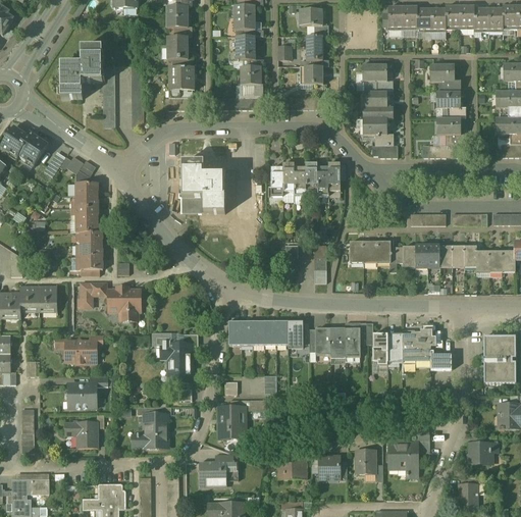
[(176,4),(166,4),(166,26),(173,26),(188,26),(188,24),(188,4),(176,4)]
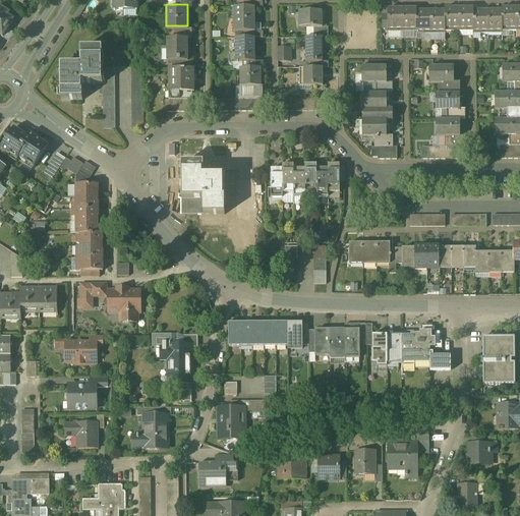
[(244,4),(231,4),(231,14),(233,14),(233,27),(242,27),(242,35),(254,35),(263,35),(263,27),(254,27),(254,4),(244,4)]
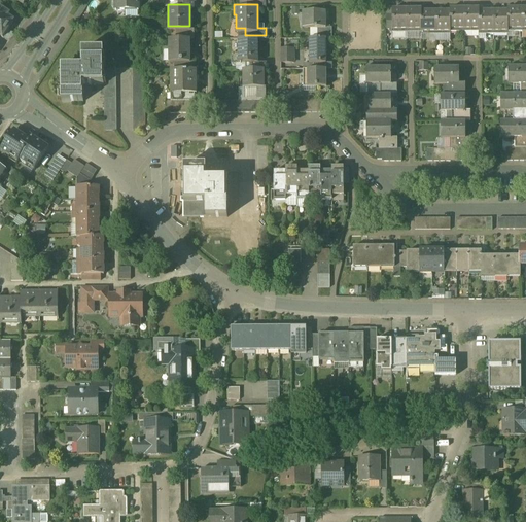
[(521,4),(506,4),(506,6),(507,27),(521,27),(521,4)]
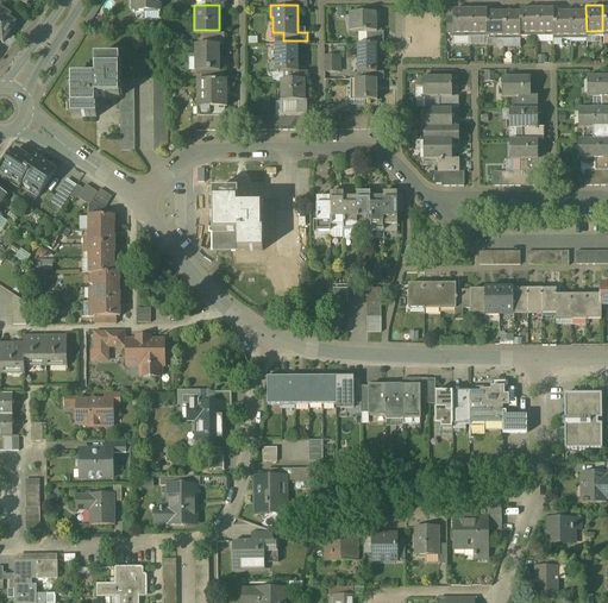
[(0,36),(2,38),(14,19),(7,14),(10,12),(0,6),(0,36)]
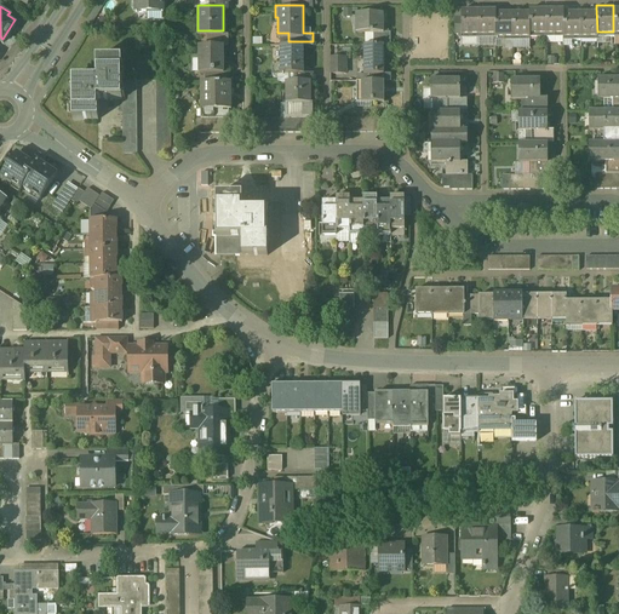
[(477,6),(460,6),(460,13),(460,30),(460,33),(479,33),(479,32),(477,6)]
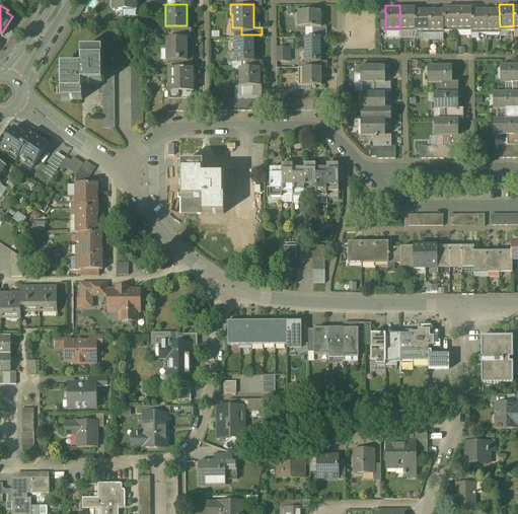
[(414,5),(399,5),(400,26),(415,26),(414,7),(414,5)]
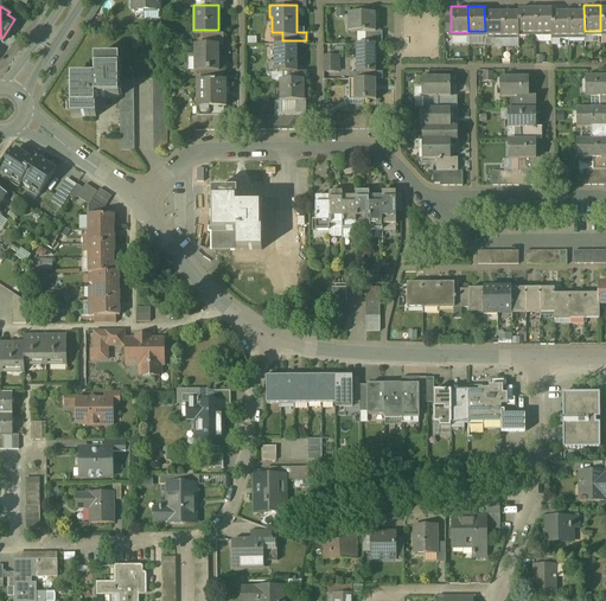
[(534,6),(517,6),(517,8),(518,31),(535,31),(534,6)]
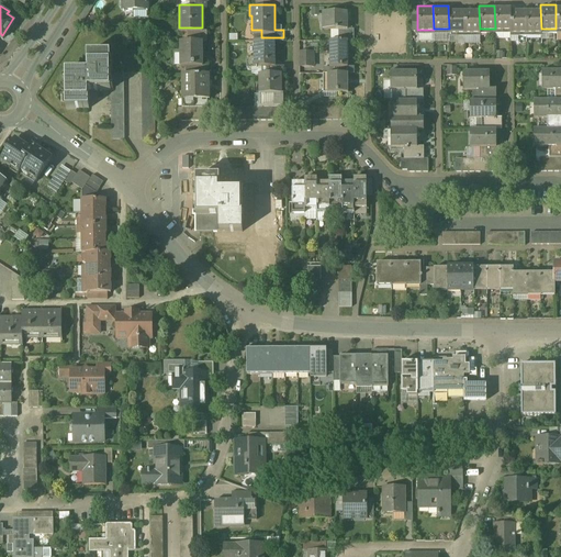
[(509,6),(494,6),(495,29),(511,29),(509,7),(509,6)]
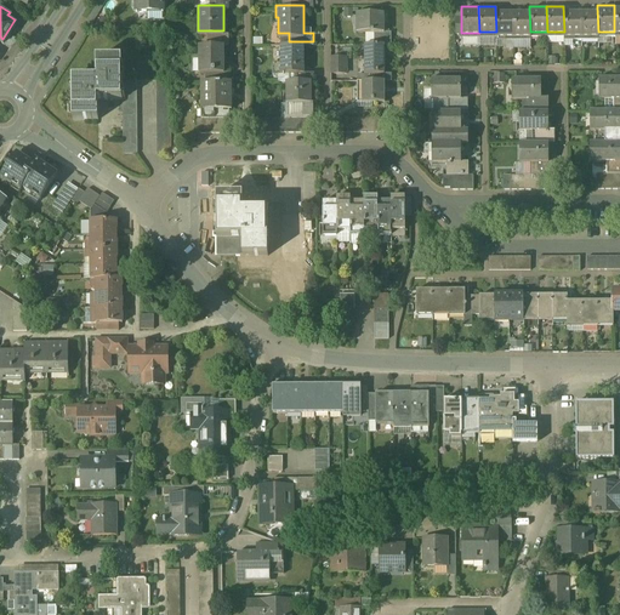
[(580,7),(563,7),(564,32),(564,35),(581,35),(580,7)]
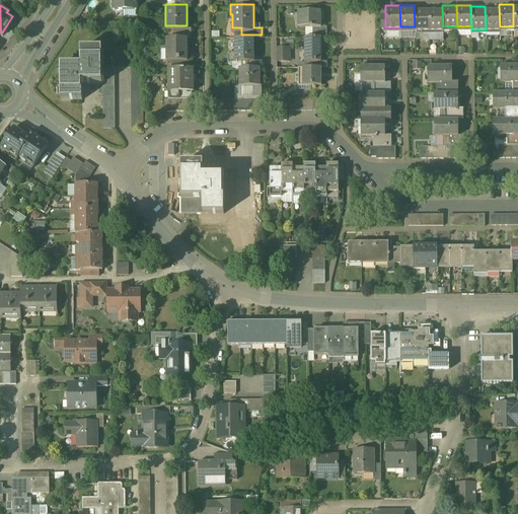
[(499,6),(485,6),(486,29),(499,29),(500,26),(499,6)]
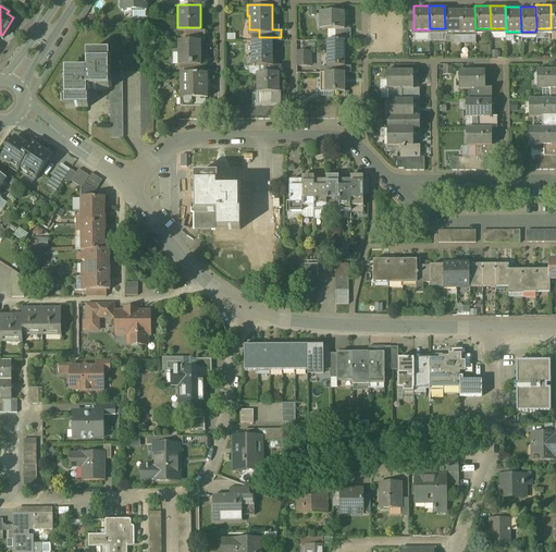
[(344,8),(319,8),(319,25),(335,25),(344,25),(344,24),(344,8)]
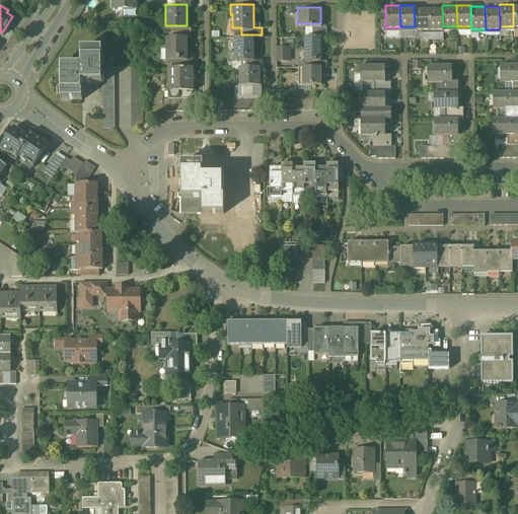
[(428,7),(414,7),(415,26),(415,29),(429,29),(428,7)]
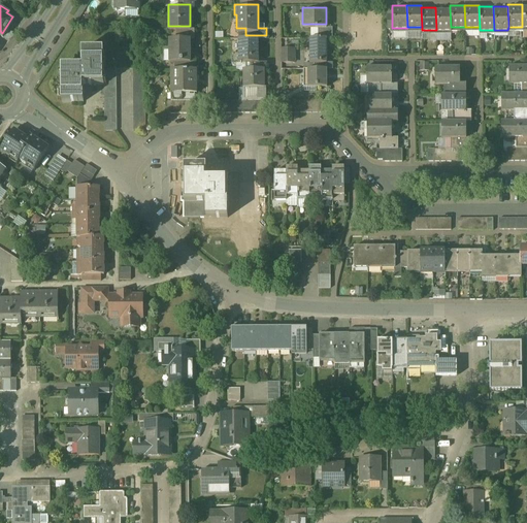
[(450,7),(435,7),(436,30),(451,31),(451,27),(450,7)]
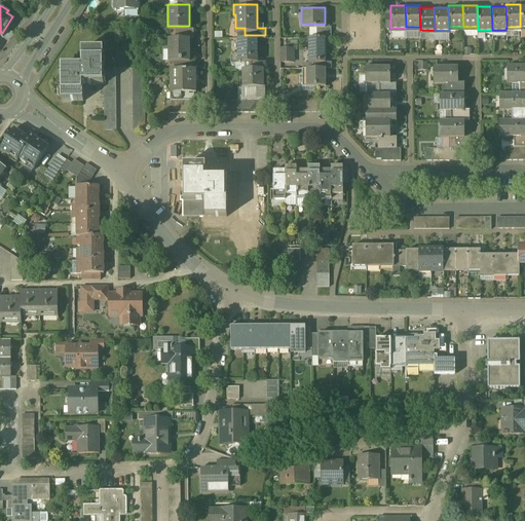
[(325,23),(325,24),(316,24),(316,34),(325,34),(331,34),(331,23),(325,23)]
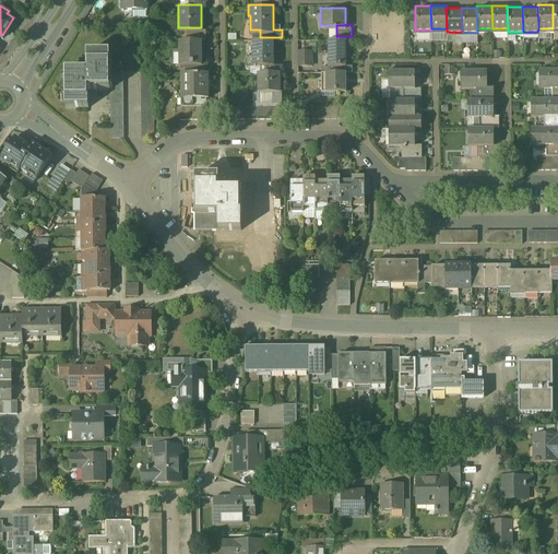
[(201,27),(186,27),(186,37),(201,37),(205,37),(205,26),(201,26),(201,27)]
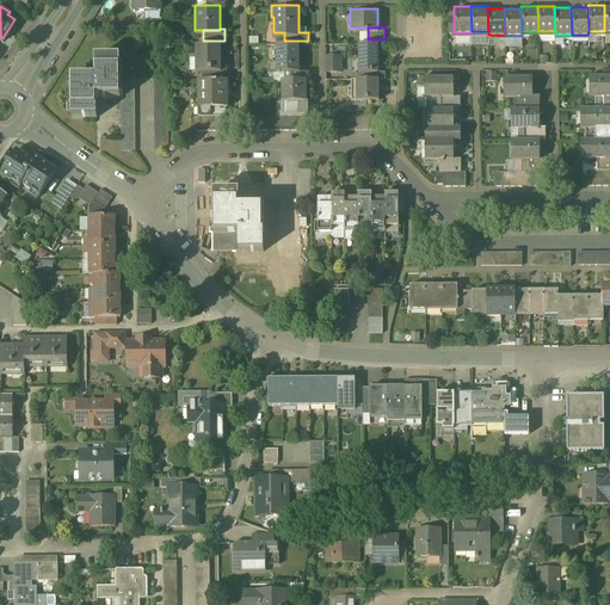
[(368,39),(357,39),(358,68),(363,68),(377,68),(377,67),(377,39),(368,39)]
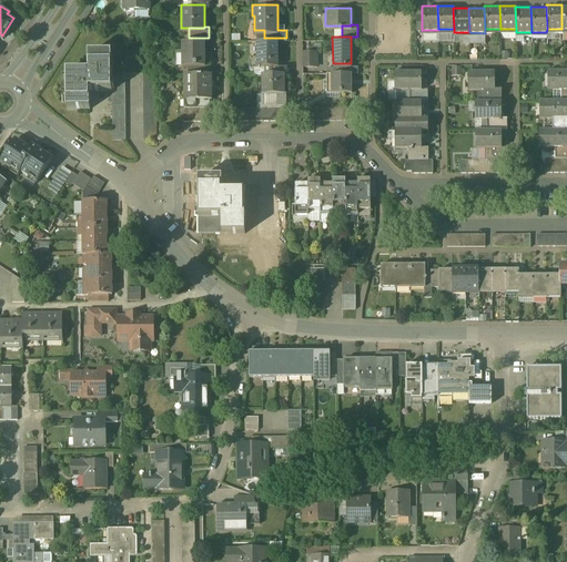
[(189,38),(181,38),(182,63),(204,63),(204,38),(189,38)]
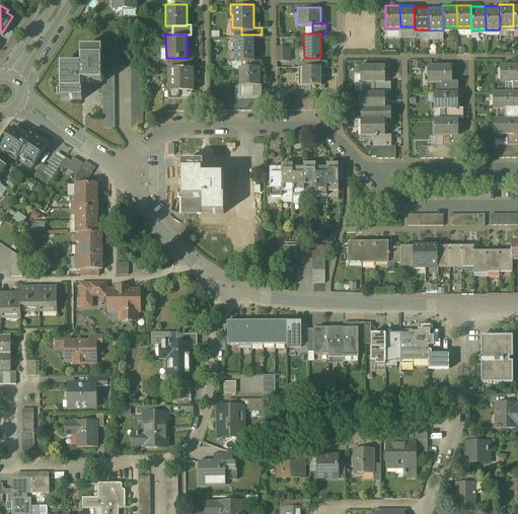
[(241,34),(234,34),(234,49),(232,49),(232,59),(241,59),(241,65),(260,65),(262,65),(262,59),(253,59),(253,34),(241,34)]
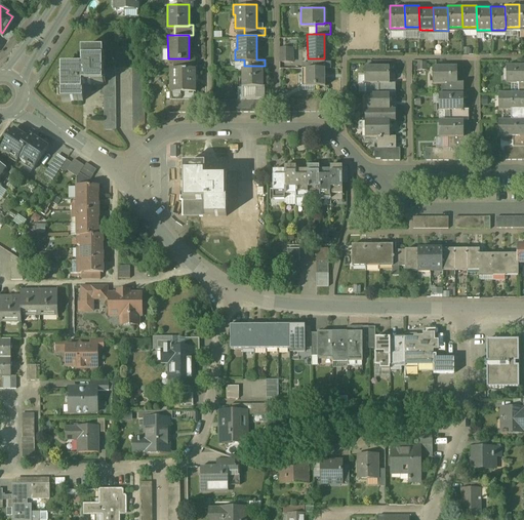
[(294,57),(294,43),(279,43),(279,57),(294,57)]
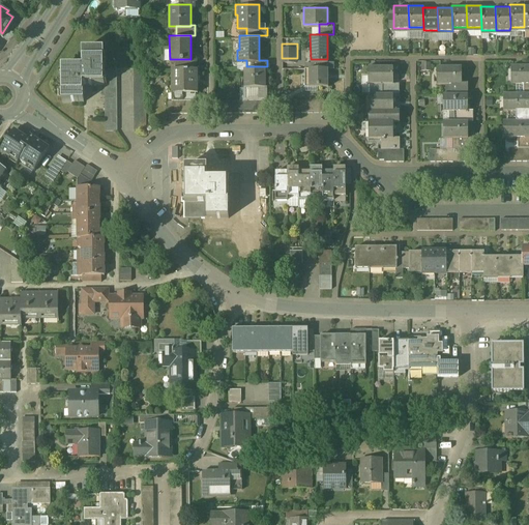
[(82,63),(61,63),(61,98),(83,98),(83,82),(104,82),(104,64),(104,47),(82,47),(82,63)]
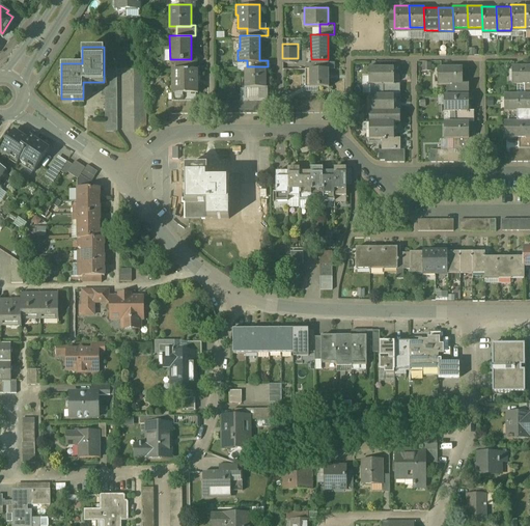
[(529,62),(511,63),(511,81),(524,81),(524,91),(529,91),(529,90),(529,62)]
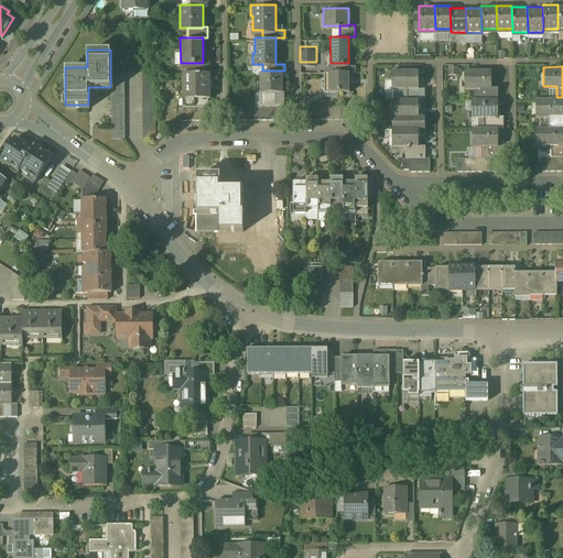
[(154,67),(141,68),(141,134),(154,134),(154,67)]
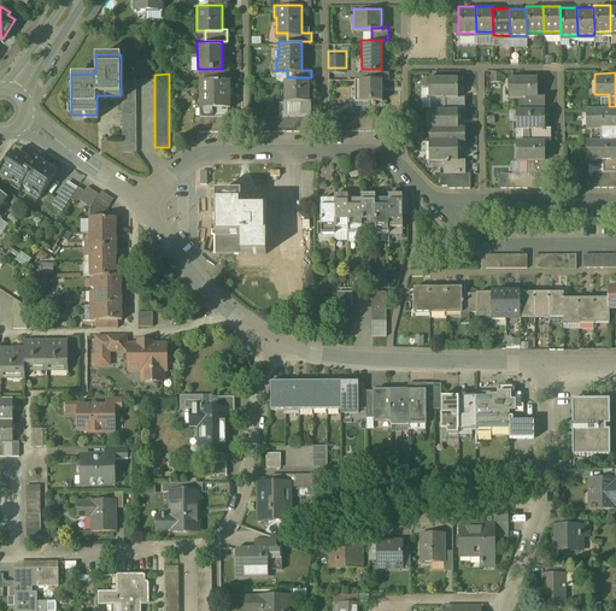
[(537,74),(508,74),(508,95),(524,94),(524,106),(545,106),(545,94),(538,94),(537,74)]
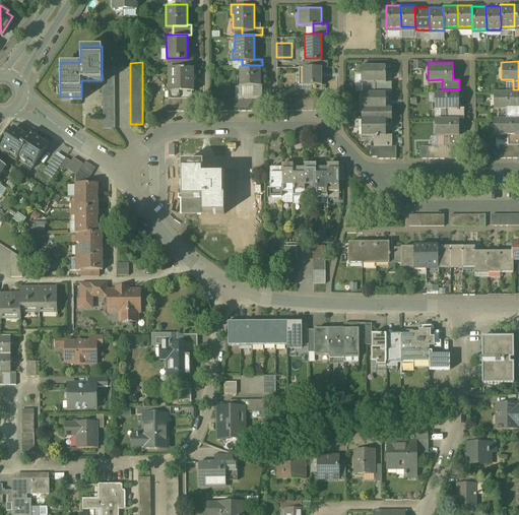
[(114,63),(102,63),(102,80),(102,125),(114,124),(114,63)]
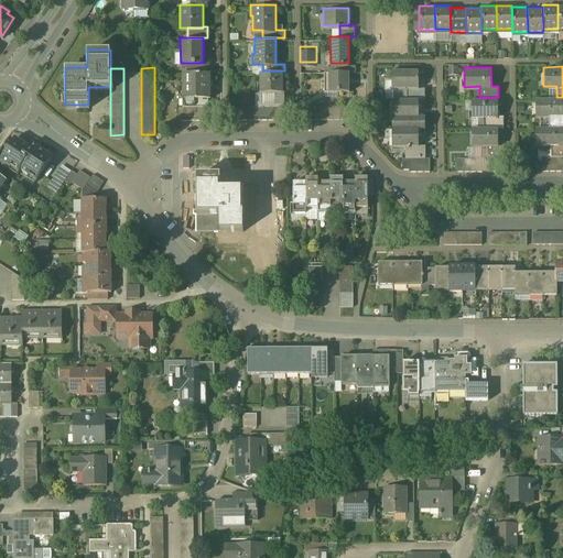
[(418,68),(391,68),(391,86),(418,86),(418,85),(418,68)]
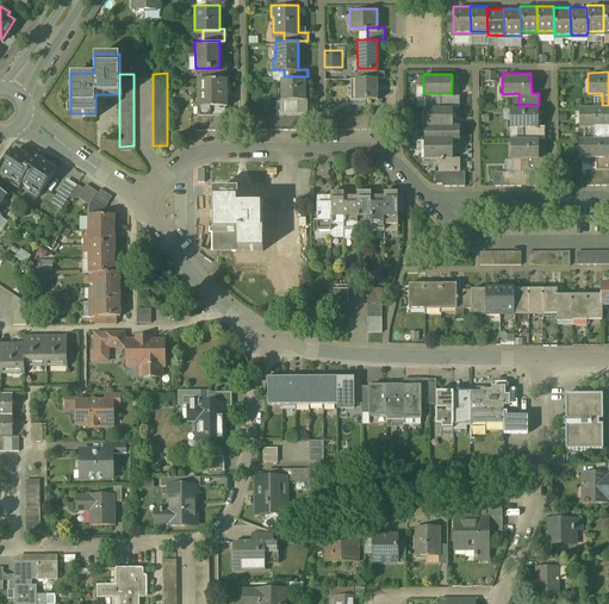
[(362,75),(350,75),(350,88),(355,88),(355,97),(376,97),(376,75),(362,75)]
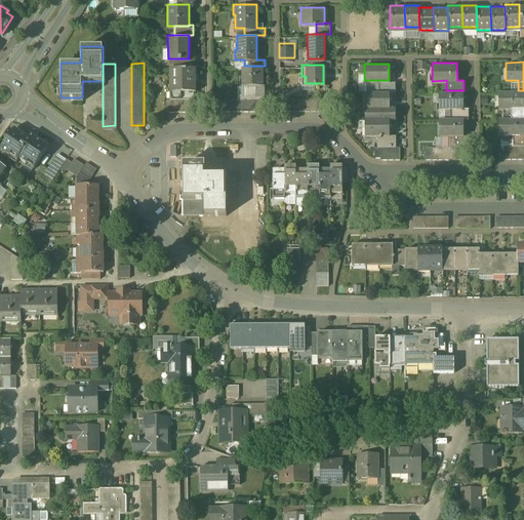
[(195,66),(169,66),(170,96),(174,96),(180,96),(187,96),(193,96),(193,88),(195,88),(195,66)]
